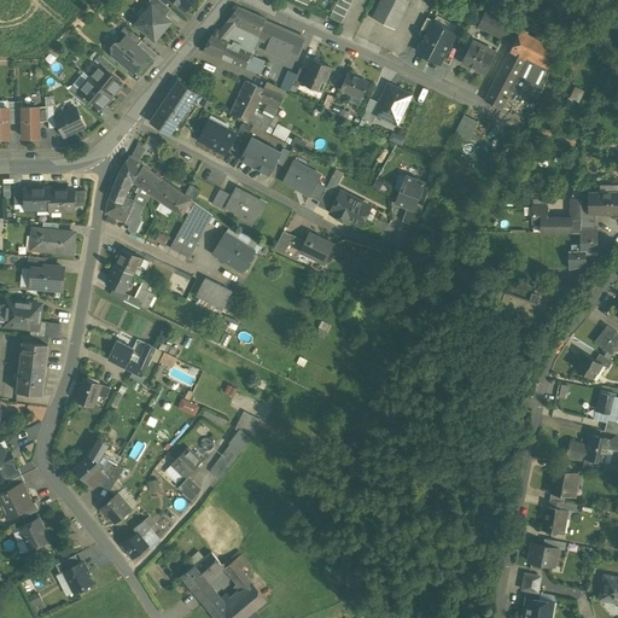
[(165,5),(158,0),(150,0),(147,4),(151,6),(164,17),(170,10),(165,5)]
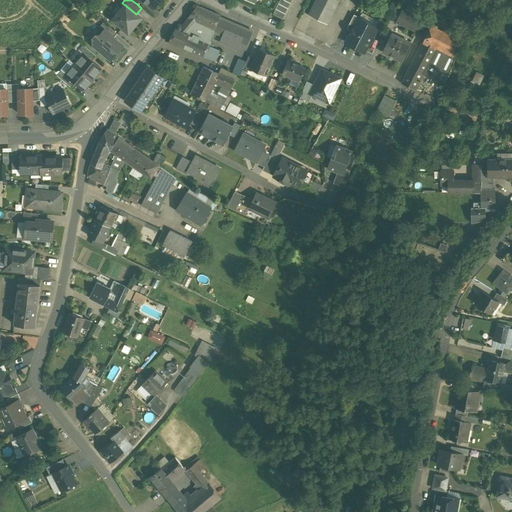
[(142,0),(153,9),(159,0),(142,0)]
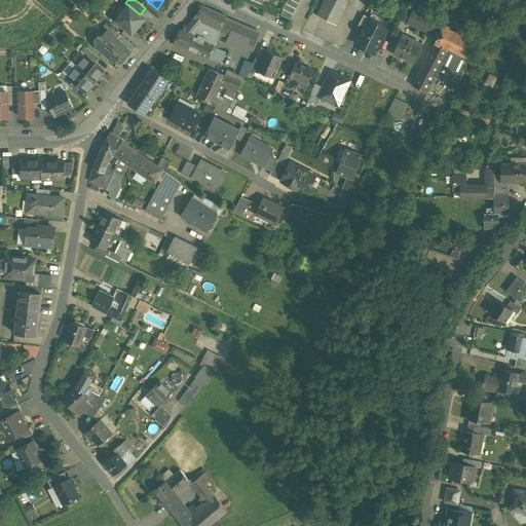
[(299,4),(291,0),(287,0),(286,4),(296,9),(299,4)]
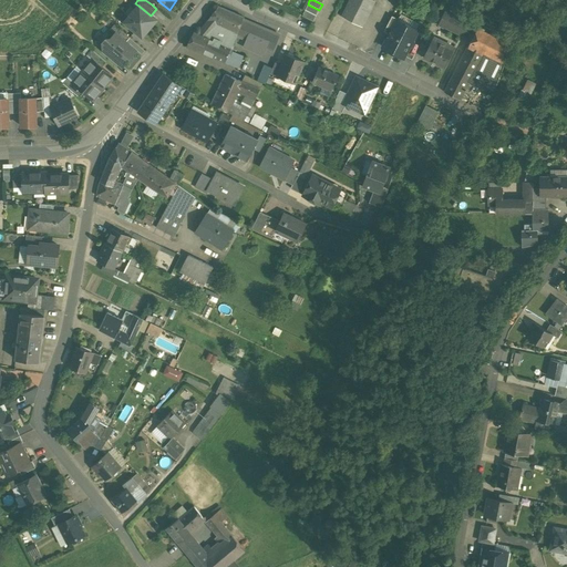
[(374,1),(371,0),(350,0),(342,17),(361,27),(374,1)]
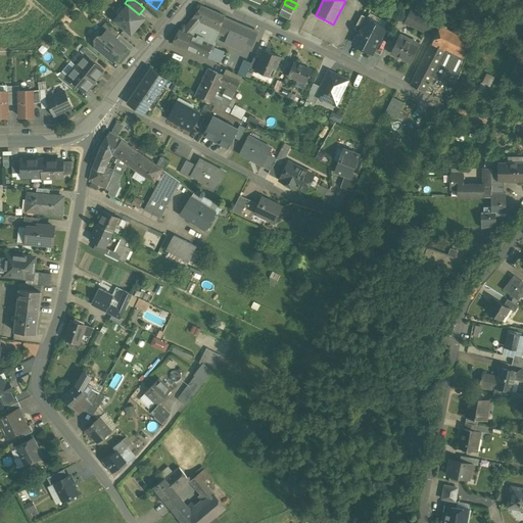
[(294,9),(284,4),(281,9),(292,14),(294,9)]
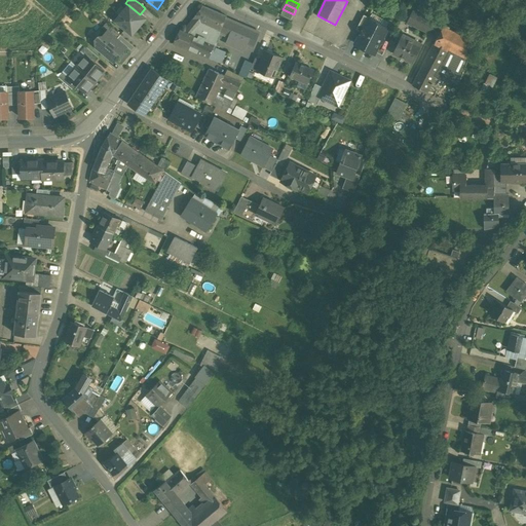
[(140,14),(128,5),(116,21),(132,34),(145,19),(140,14)]
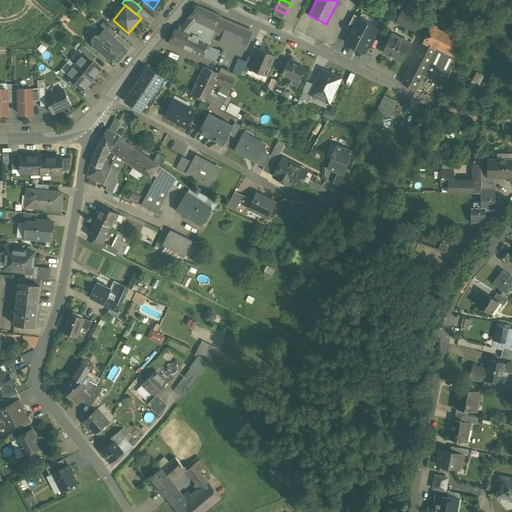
[(219,16),(197,7),(191,16),(195,20),(194,22),(213,30),(218,17),(219,16)]
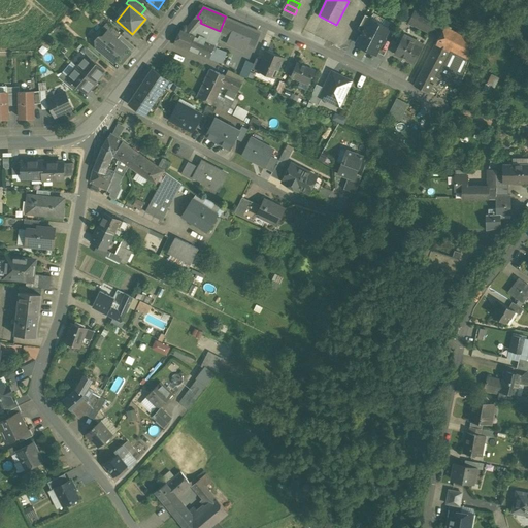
[(295,14),(284,9),(282,14),(292,21),(295,14)]
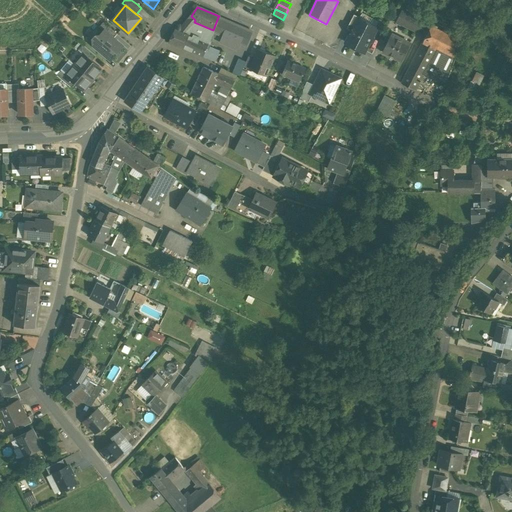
[(431,25),(403,11),(397,22),(425,36),(431,25)]
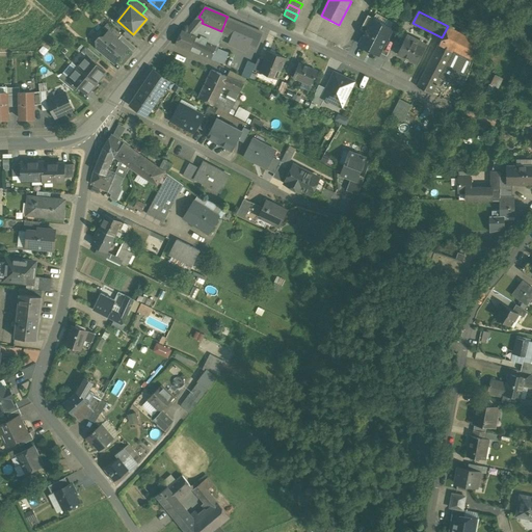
[(368,16),(361,30),(366,32),(372,21),(374,19),(368,16)]
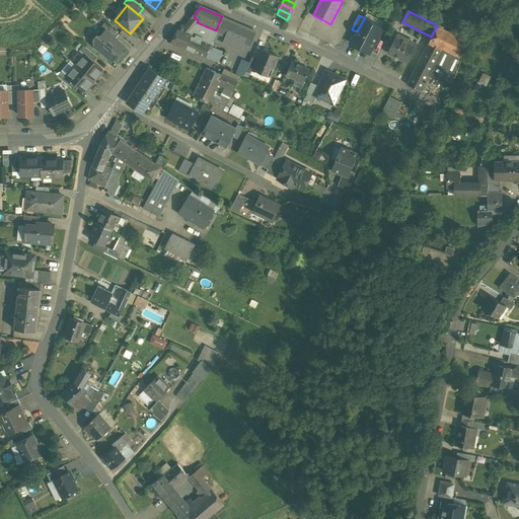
[(194,16),(182,28),(190,31),(197,22),(198,20),(194,16)]
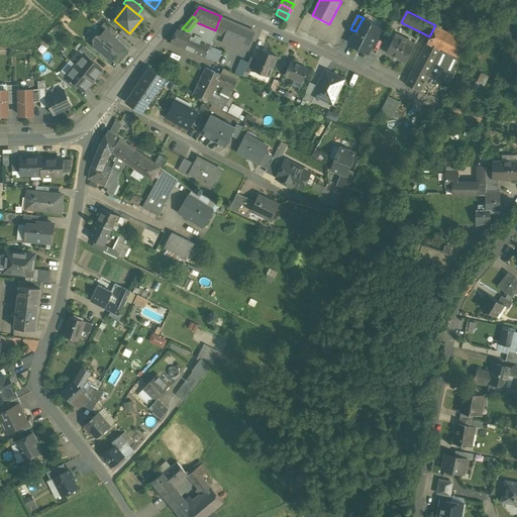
[(254,31),(220,17),(215,30),(214,31),(224,35),(222,42),(240,50),(242,43),(248,45),(254,31)]
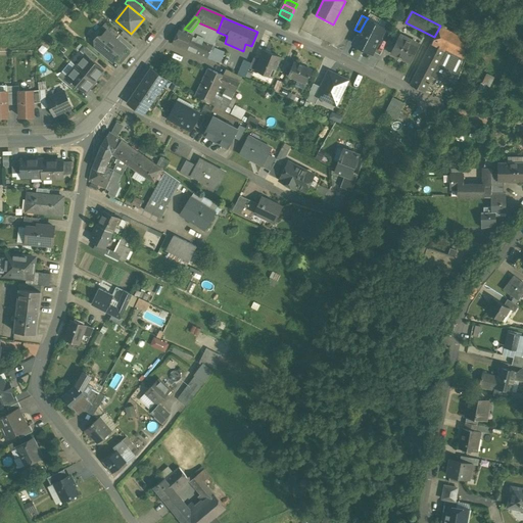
[(366,20),(360,32),(353,43),(372,53),(376,44),(379,43),(381,39),(380,36),(378,35),(381,29),(366,20)]
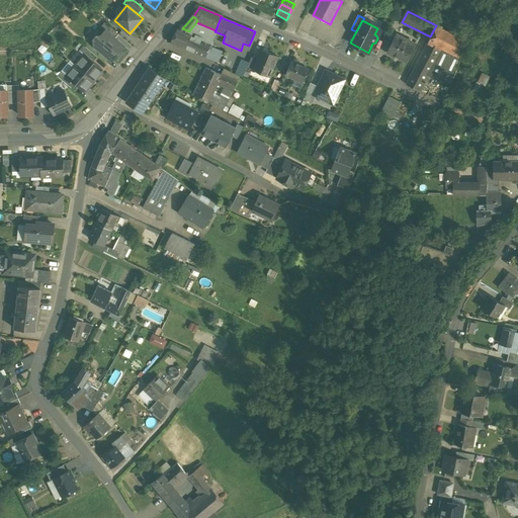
[(196,22),(189,31),(187,34),(190,35),(209,44),(214,31),(216,30),(196,22)]
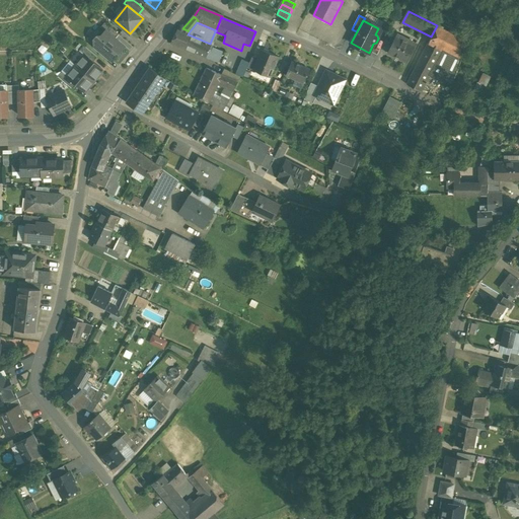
[(119,34),(104,23),(100,27),(105,32),(115,40),(119,34)]
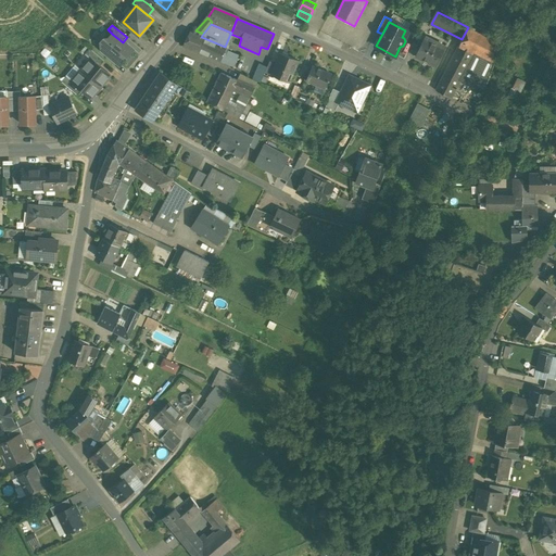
[(489,37),(468,27),(462,39),(459,45),(474,52),(475,50),(479,53),(489,37)]
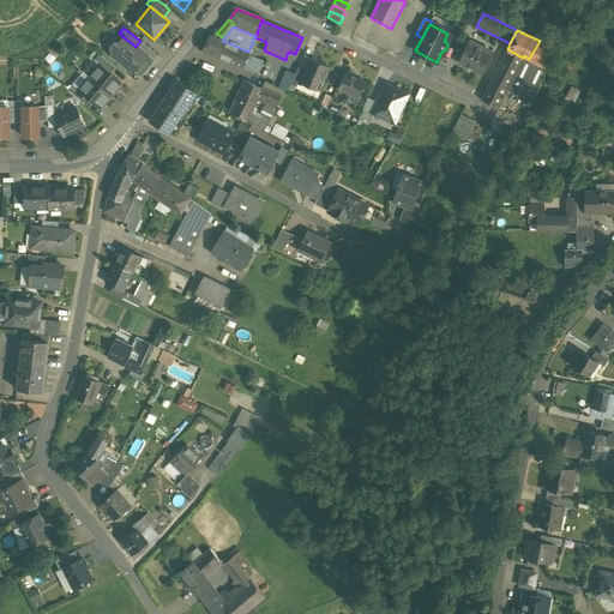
[(216,34),(214,37),(210,36),(203,50),(220,58),(226,42),(222,41),(224,37),(216,34)]
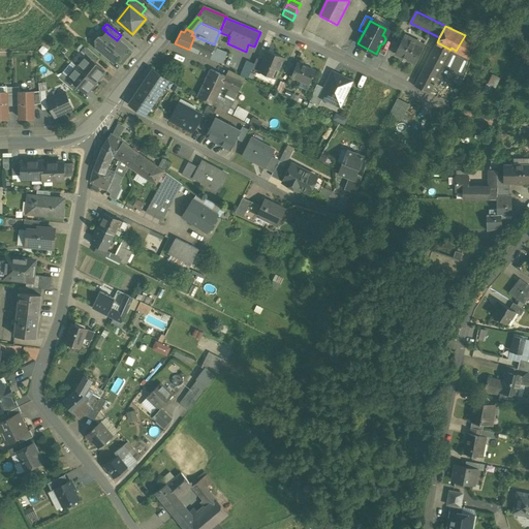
[(117,40),(107,33),(101,40),(96,40),(96,47),(101,51),(100,53),(105,57),(107,55),(114,61),(125,48),(117,40)]
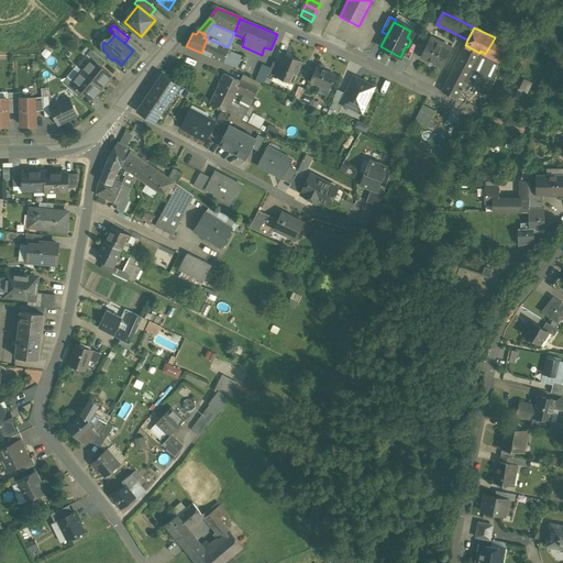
[(501,41),(495,37),(485,54),(500,63),(503,58),(501,41)]
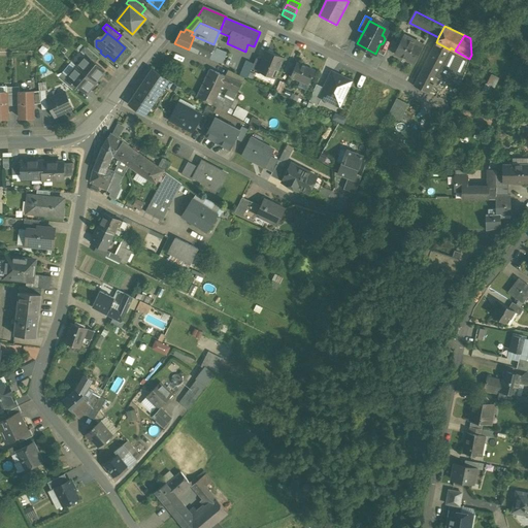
[(213,44),(194,36),(189,50),(208,58),(212,50),(213,44)]
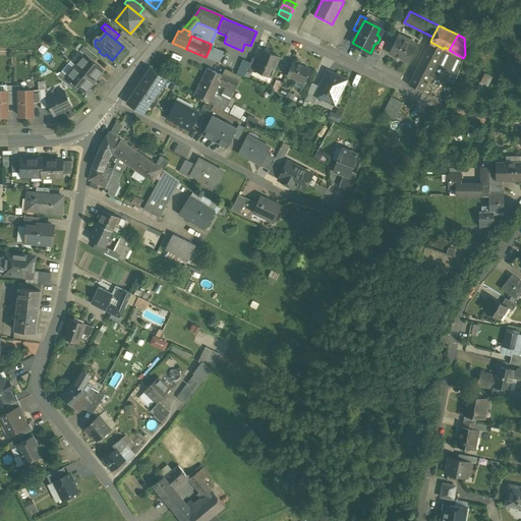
[(415,46),(397,37),(389,53),(407,62),(415,46)]
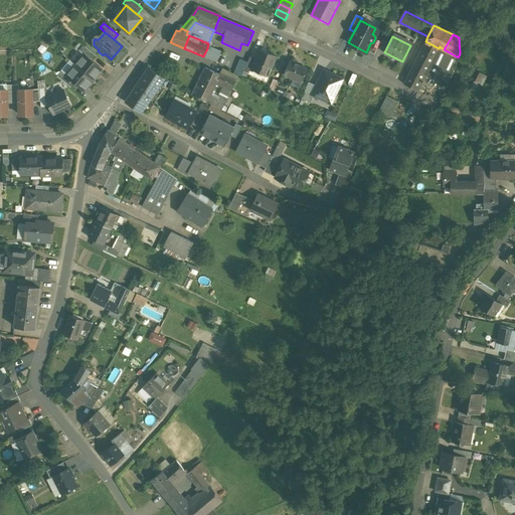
[(425,41),(420,52),(419,52),(415,60),(428,66),(439,48),(425,41)]
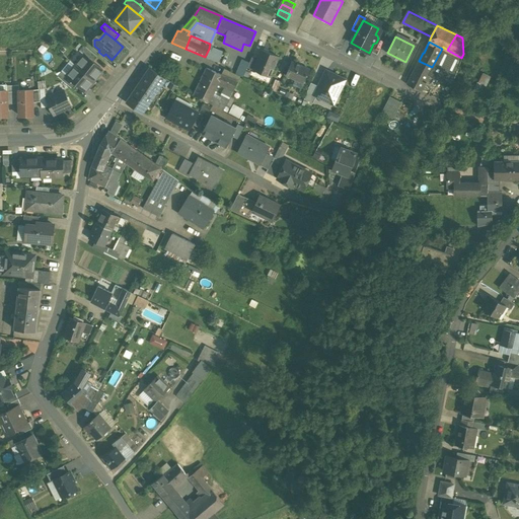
[(97,58),(83,46),(79,51),(84,55),(93,62),(97,58)]
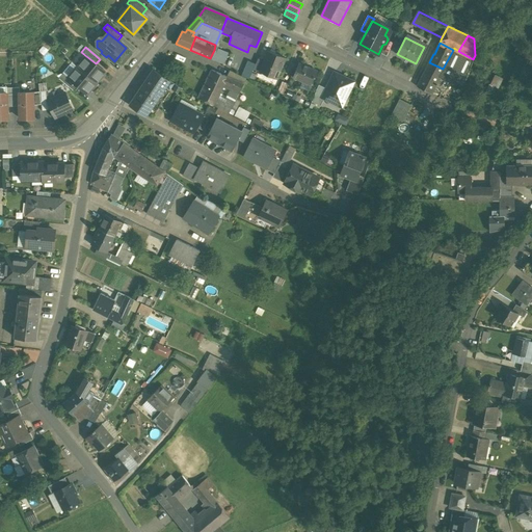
[(458,51),(454,48),(453,50),(443,69),(440,76),(462,88),(473,59),(458,51)]
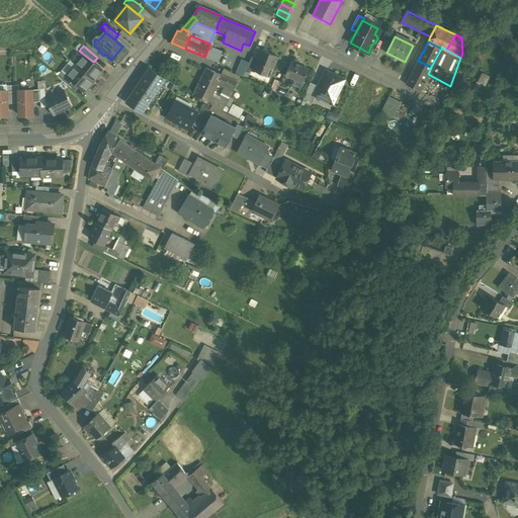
[(213,51),(208,49),(204,57),(209,60),(213,51)]
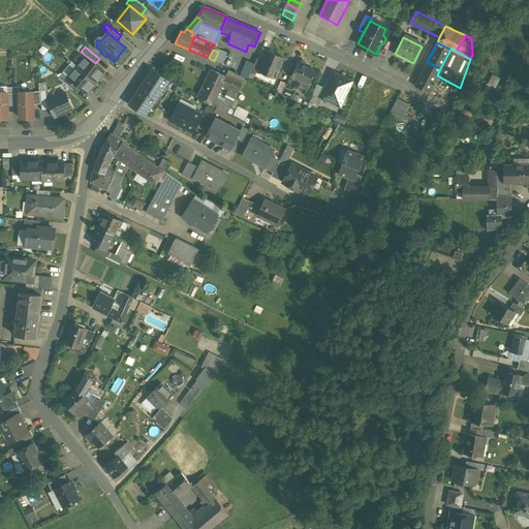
[(225,53),(219,51),(218,52),(214,61),(220,63),(225,53)]
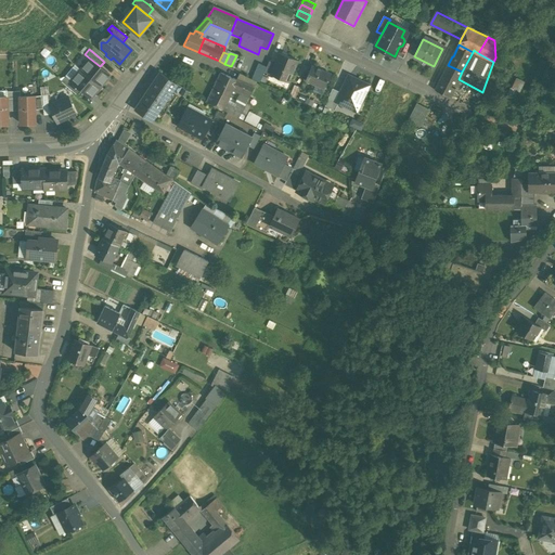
[(287,56),(281,54),(282,53),(281,53),(276,63),(271,75),(288,82),(297,60),(287,56)]
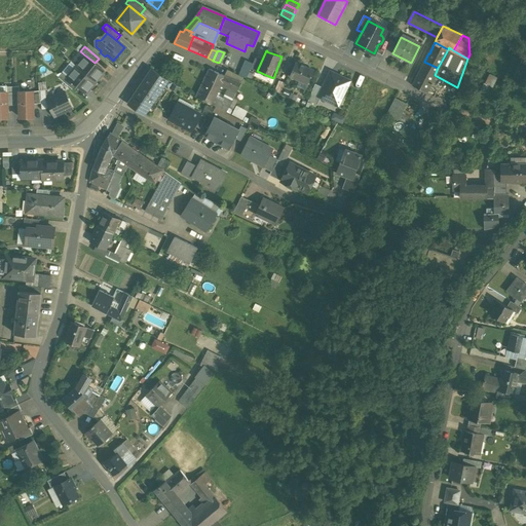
[(95,63),(85,55),(76,67),(96,82),(105,71),(95,63)]
